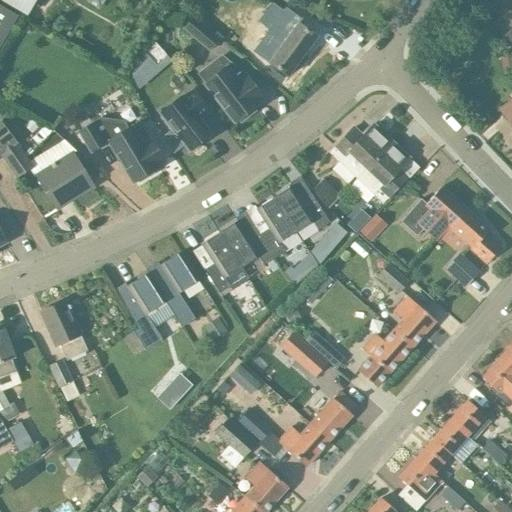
[(1,0),(27,14),(35,0),(1,0)]
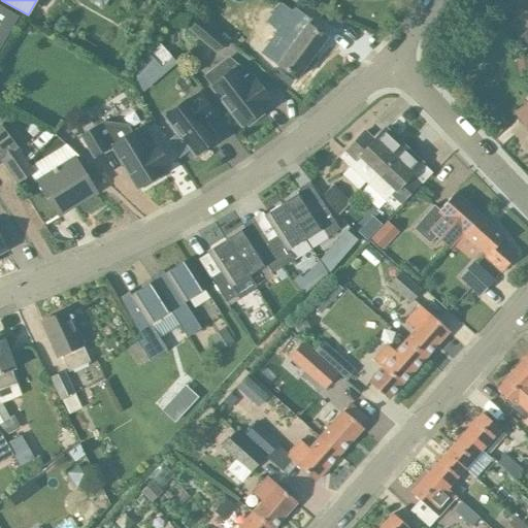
[(0,48),(19,17),(0,5),(0,48)]
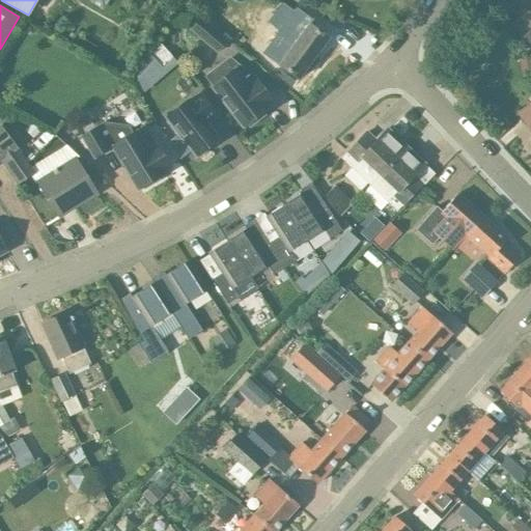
[(307,27),(286,11),(276,25),(297,42),(279,65),(298,79),(328,39),(308,25),(307,27)]
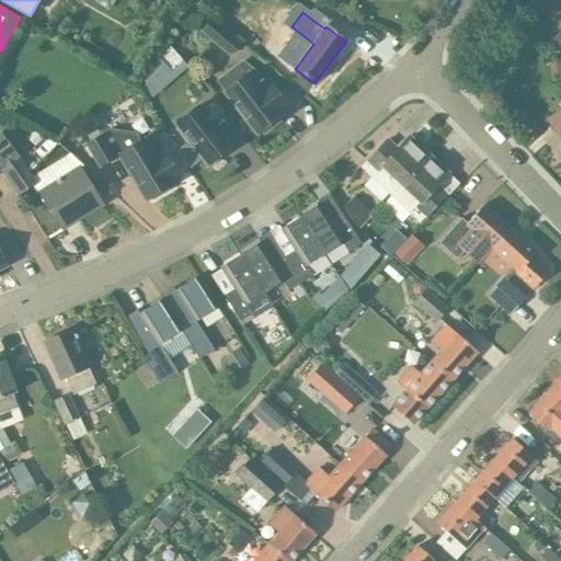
[(242,43),(214,20),(203,33),(231,56),(242,43)]
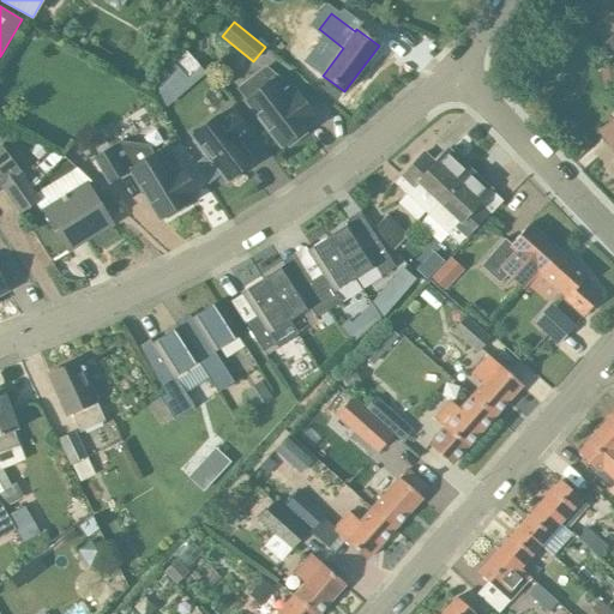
[(182,46),(174,62),(190,79),(203,68),(182,46)]
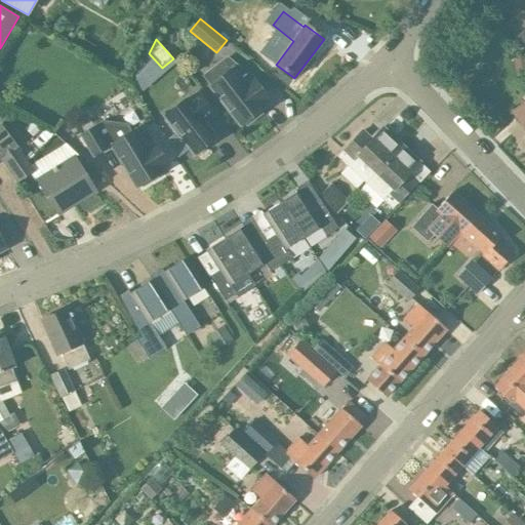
[(251,78),(227,57),(214,68),(221,77),(210,86),(240,125),(244,122),(247,125),(261,114),(259,111),(263,108),(261,106),(270,99),(252,77),(251,78)]
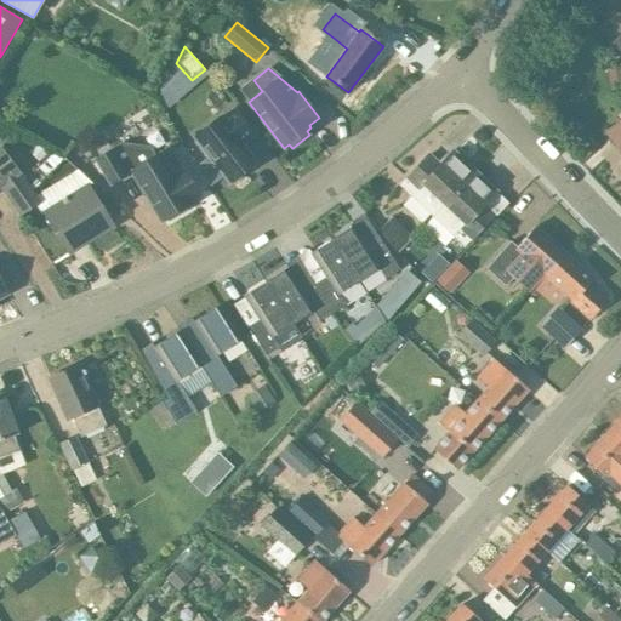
[(254,134),(234,109),(222,119),(221,118),(195,137),(231,182),(232,181),(233,183),(245,175),(244,172),(255,163),(240,144),(254,134)]
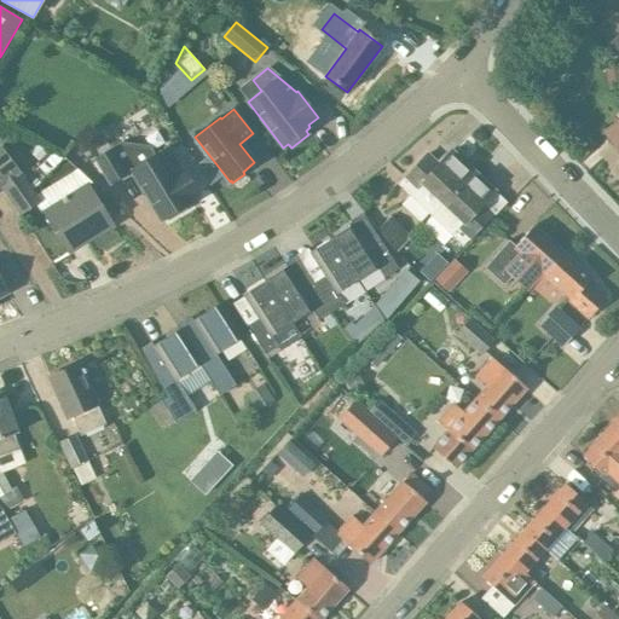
[(618,120),(605,133),(618,150),(618,120)]
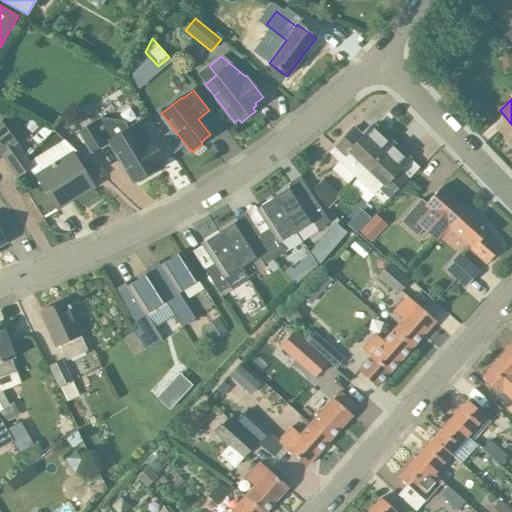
[(99,118),(93,122),(105,142),(108,140),(133,181),(137,179),(139,181),(154,172),(152,170),(157,167),(156,165),(164,160),(151,138),(150,139),(141,122),(133,126),(128,129),(123,121),(99,118)]
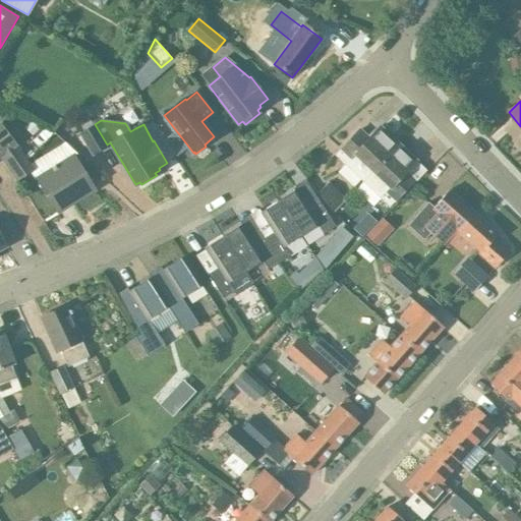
[(31,122),(24,128),(33,136),(38,130),(31,122)]
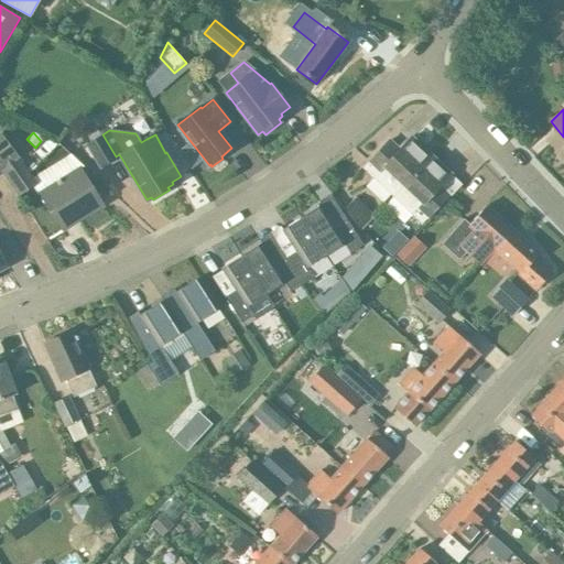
[(30,175),(0,134),(0,171),(18,195),(35,184),(30,175)]
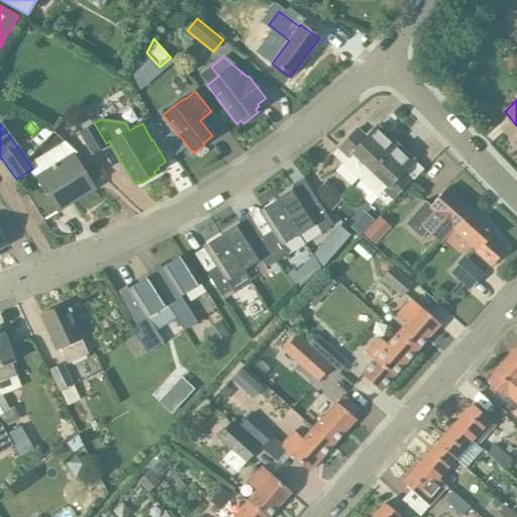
[(106,143),(94,123),(80,131),(92,151),(106,143)]
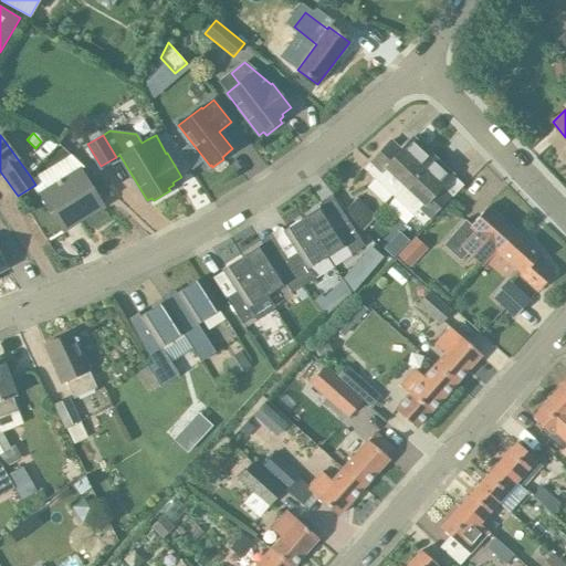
[(394,198),(432,156),(413,138),(401,150),(391,140),(364,170),(394,198)]
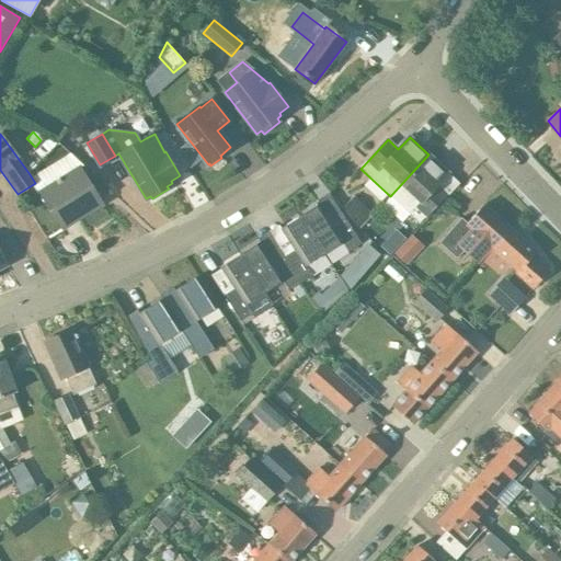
[(60,139),(42,151),(50,167),(69,155),(60,139)]
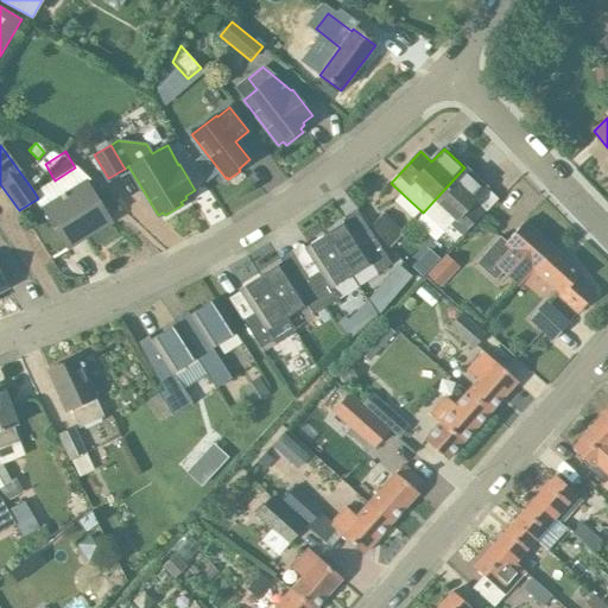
[(464,168),(423,213),(454,242),(482,211),(473,201),(486,188),(464,168)]
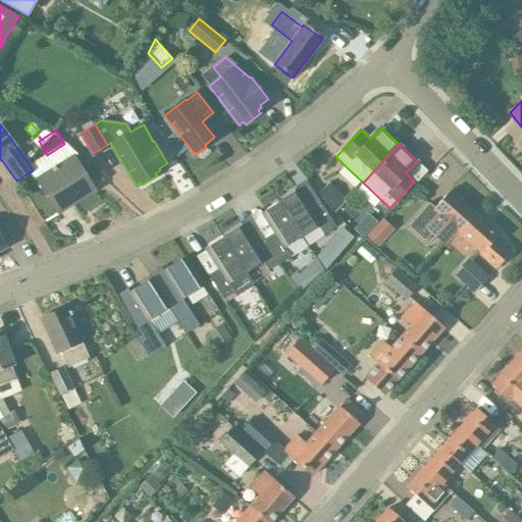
[(38,177),(35,178),(56,213),(95,190),(74,156),(38,177)]
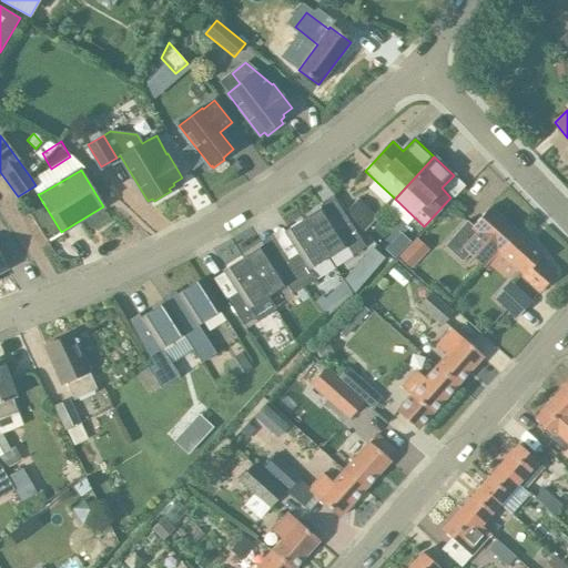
[(363,202),(351,216),(363,232),(377,216),(363,202)]
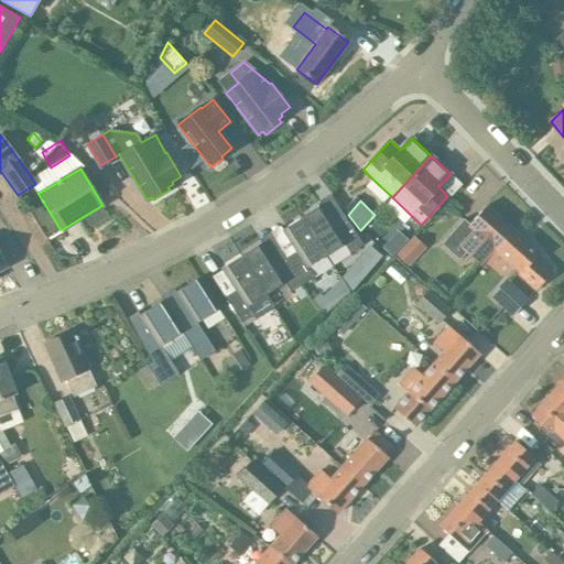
[(322,205),(301,218),(325,257),(345,243),(350,253),(364,246),(346,219),(335,226),(322,205)]
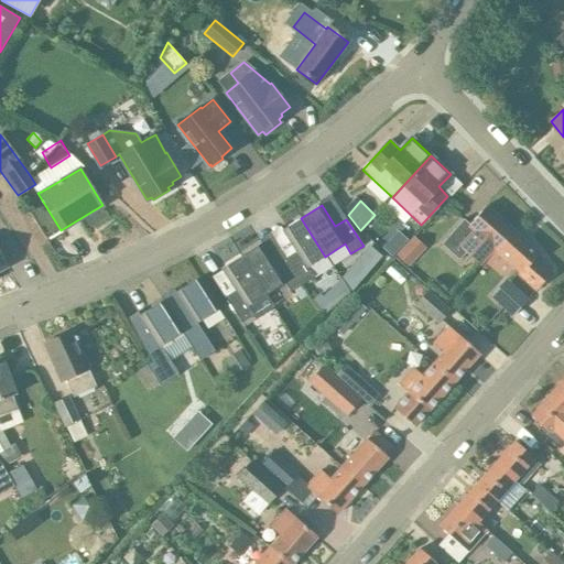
[(495,248),(512,229),(487,206),(469,225),(464,220),(442,243),(458,259),(465,252),(480,266),(496,249),(495,248)]
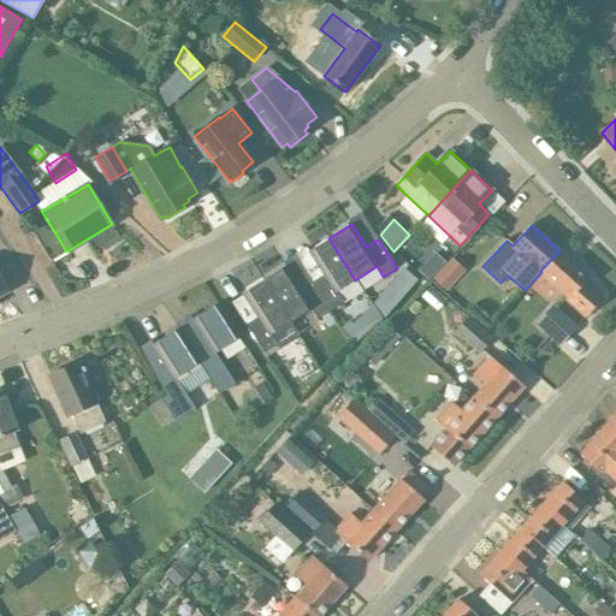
[(355,280),(329,238),(308,252),(324,274),(311,283),(329,312),(343,302),(336,292),(355,280)]
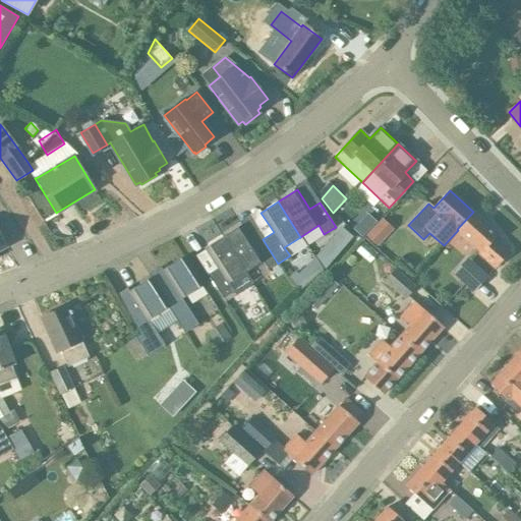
[(499,234),(473,212),(457,229),(458,230),(481,251),(480,252),(481,253),(483,251),(498,265),(496,267),(497,268),(510,252),(509,252),(506,254),(491,242),(499,234)]
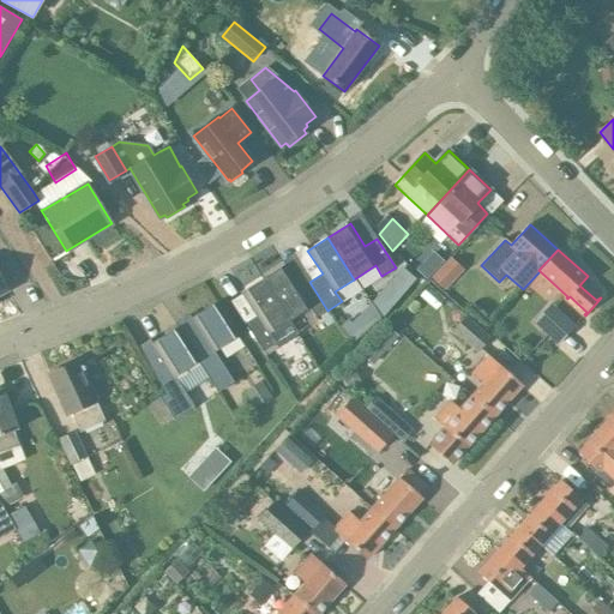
[(434,253),(417,270),(426,278),(443,262),(434,253)]
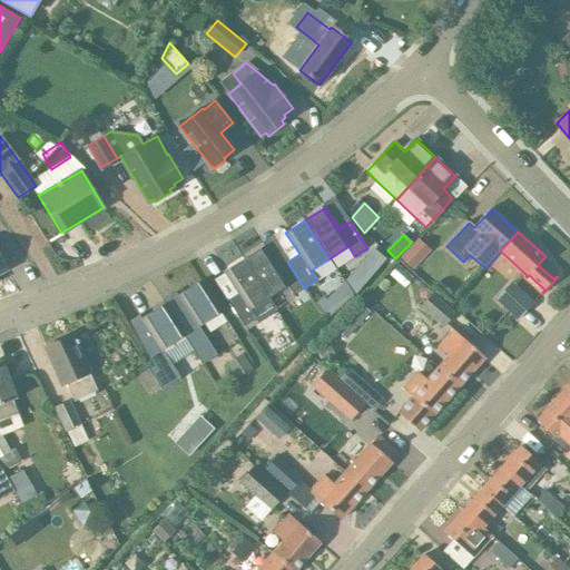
[(304,288),(287,262),(277,267),(264,246),(243,259),(267,298),(268,297),(287,285),(294,295),(297,293),(304,288)]
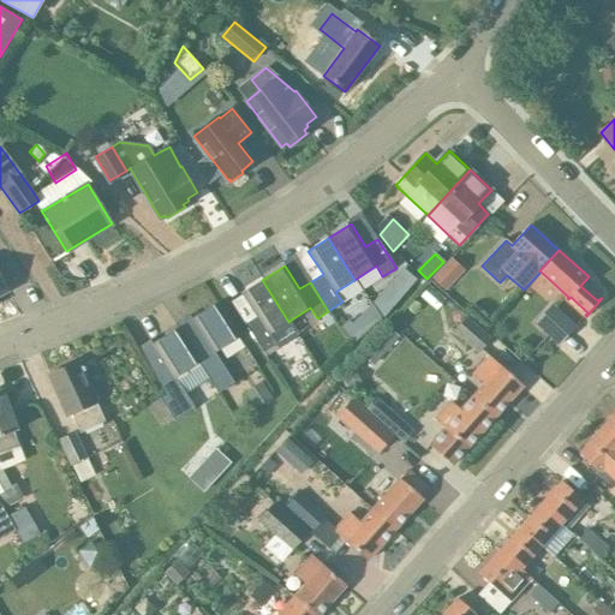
[(404,270),(375,305),(384,318),(416,280),(404,270)]
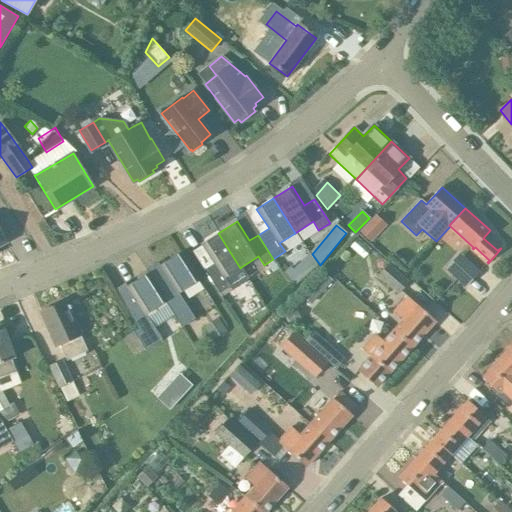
[(371,245),(376,239),(366,229),(360,235),(371,245)]
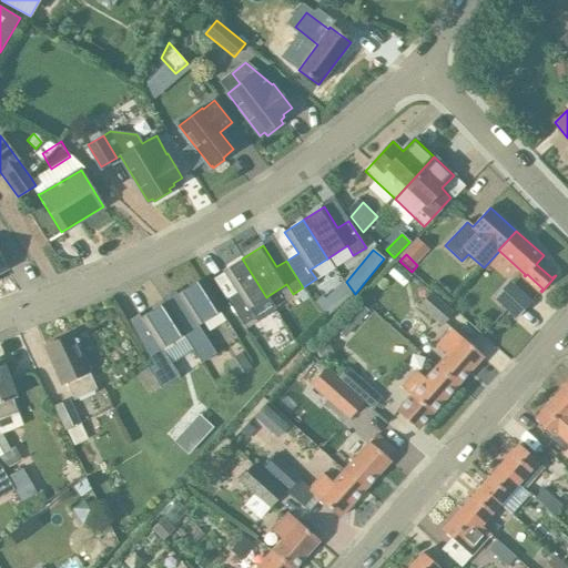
[(266,297),(242,259),(224,271),(237,292),(226,300),(243,325),(274,306),(267,296),(266,297)]
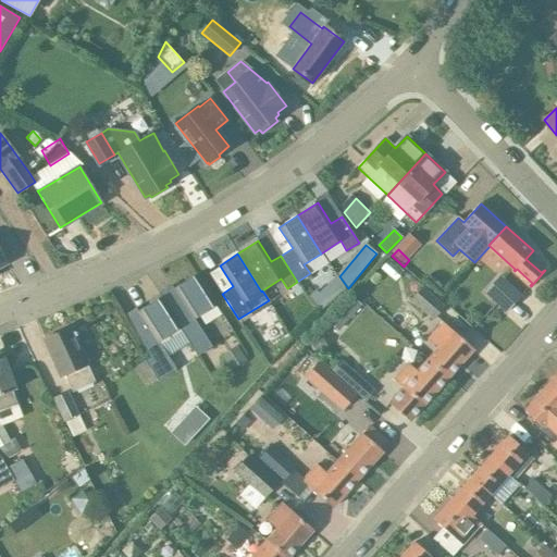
[(396,281),(405,271),(390,258),(381,269),(396,281)]
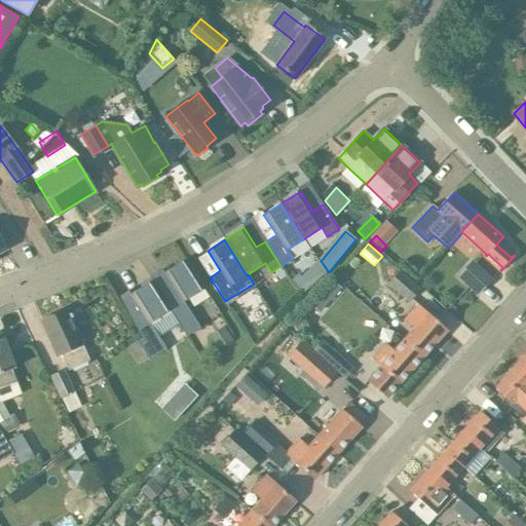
[(159,296),(168,310),(186,336),(200,328),(183,301),(204,288),(186,259),(163,272),(173,287),(161,294),(159,296)]
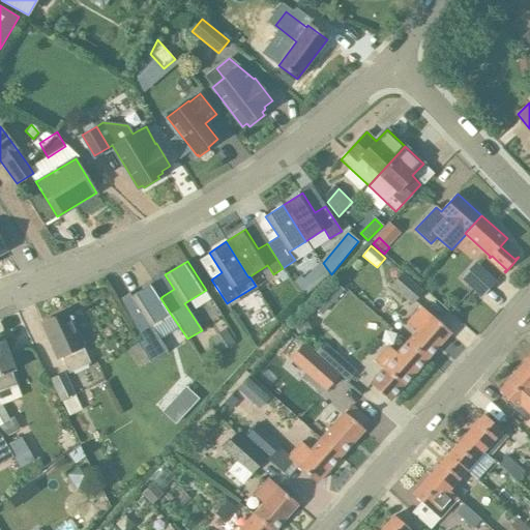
[(497,282),(476,262),(461,280),(481,298),(497,282)]
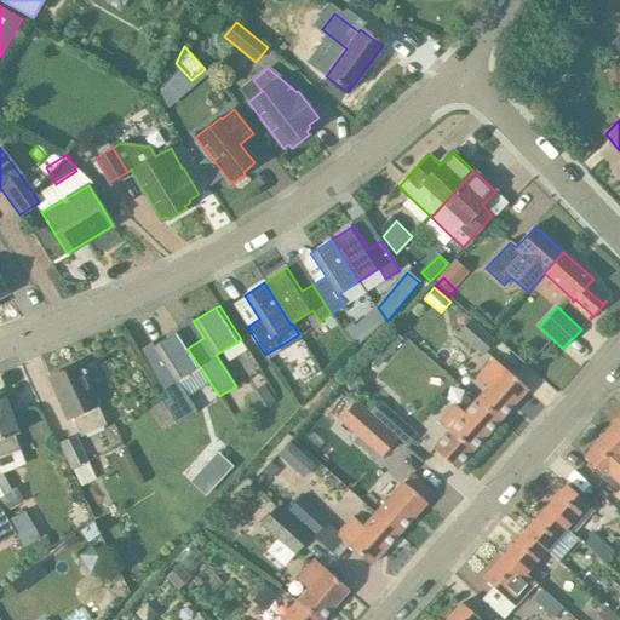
[(354,323),(346,331),(361,345),(388,321),(378,308),(357,327),(354,323)]
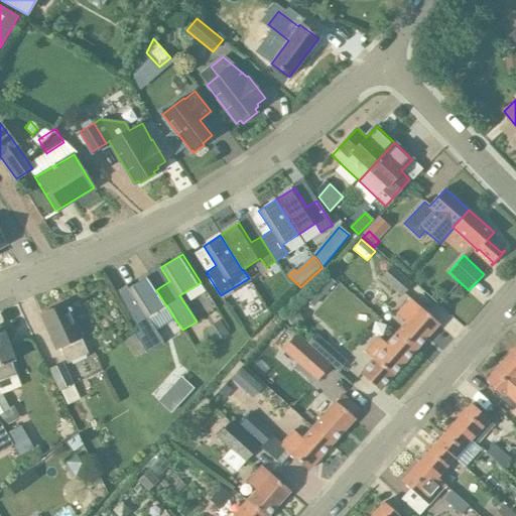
[(275,261),(269,265),(274,273),(281,269),(275,261)]
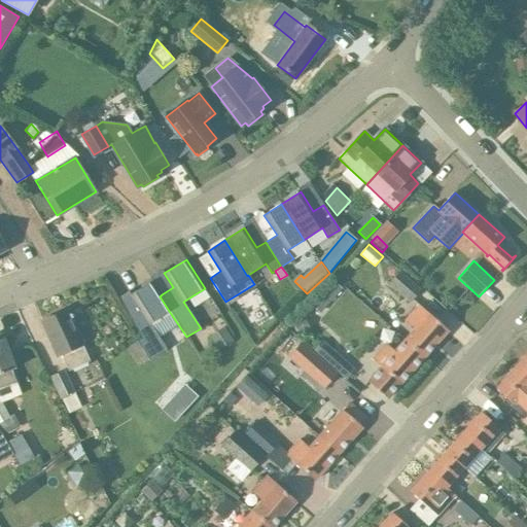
[(422,289),(400,271),(389,284),(411,303),(422,289)]
